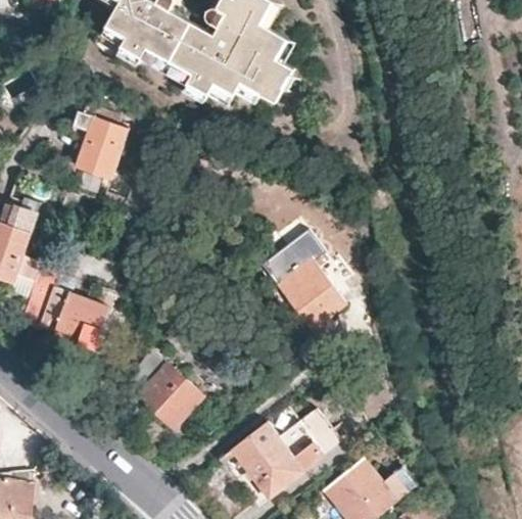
[(105,0),(122,9),(126,1),(124,0),(105,0)]
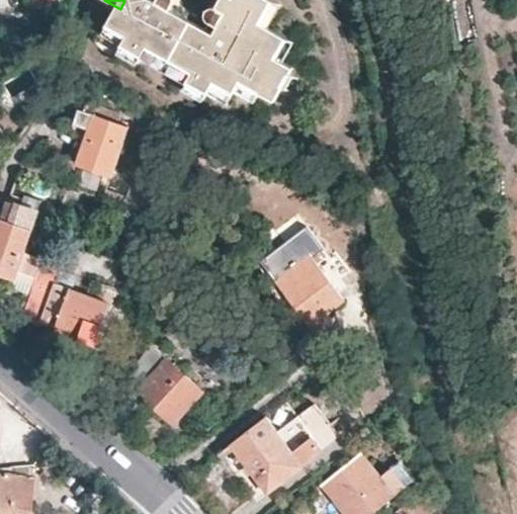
[(284,85),(292,71),(271,59),(281,37),(277,34),(288,12),(272,3),(267,0),(240,0),(239,3),(234,0),(229,0),(222,12),(219,12),(217,13),(213,14),(211,16),(211,19),(211,23),(211,25),(213,28),(209,34),(175,15),(179,7),(179,5),(180,3),(179,1),(178,0),(122,0),(124,1),(120,9),(110,27),(130,38),(125,44),(146,55),(152,47),(195,71),(190,80),(209,91),(217,80),(235,91),(241,79),(262,91),(276,99),(284,85)]
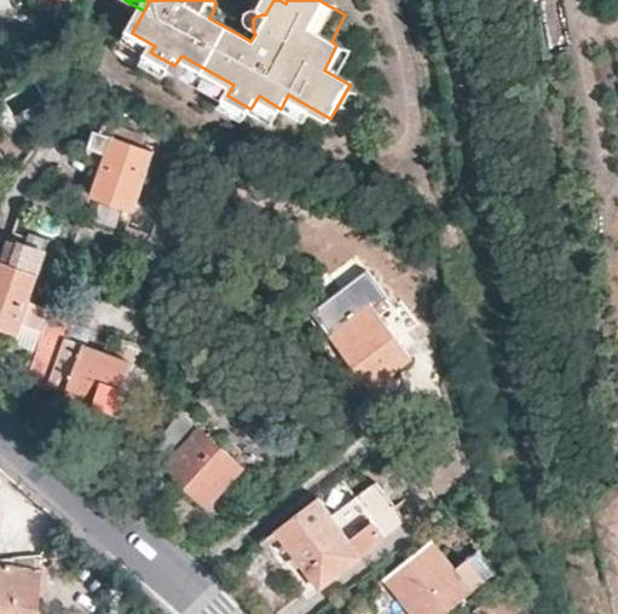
[(150,53),(150,52),(155,46),(132,33),(127,41),(150,53)]
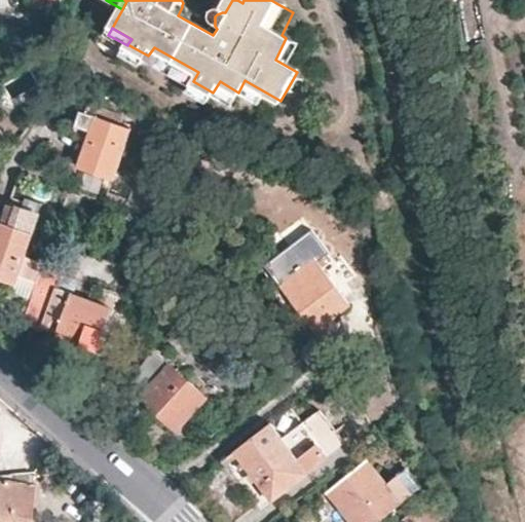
[(147,58),(148,56),(127,44),(127,45),(123,53),(143,65),(147,58)]
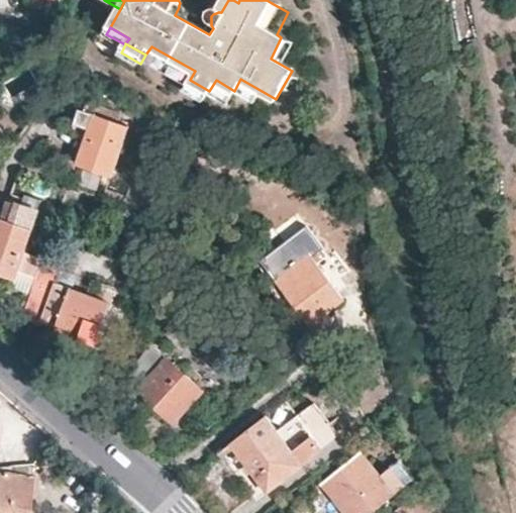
[(190,81),(190,80),(195,71),(151,46),(145,55),(144,57),(190,81)]
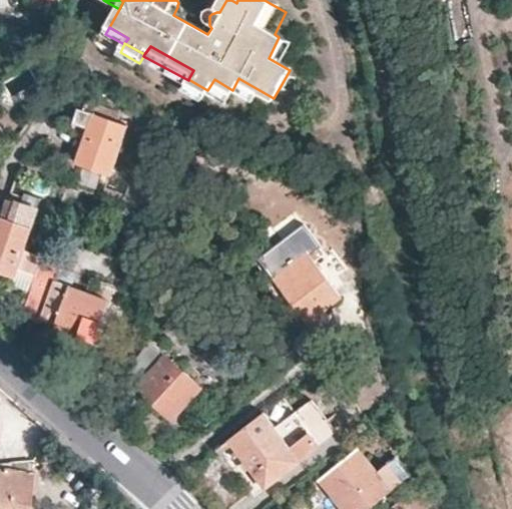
[(298,75),(290,70),(282,84),(291,89),(298,75)]
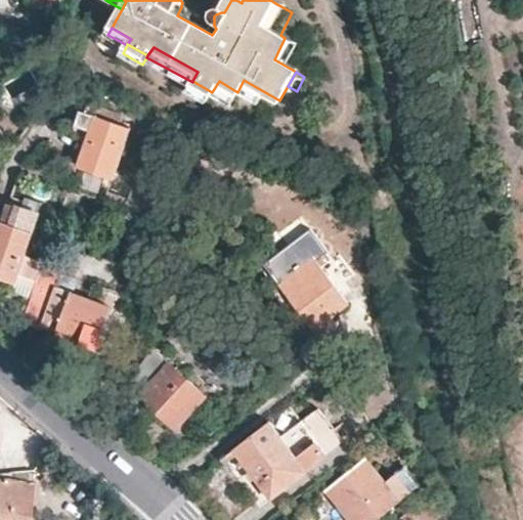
[(259,102),(265,92),(244,80),(237,92),(259,102)]
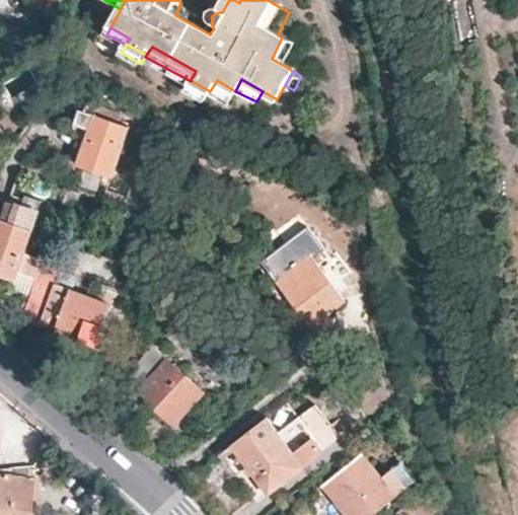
[(209,93),(210,91),(191,80),(191,81),(187,88),(206,100),(209,93)]
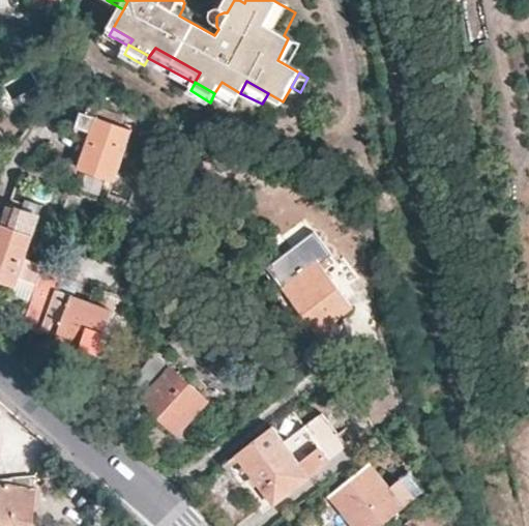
[(233,106),(240,93),(222,82),(214,93),(213,95),(233,106)]
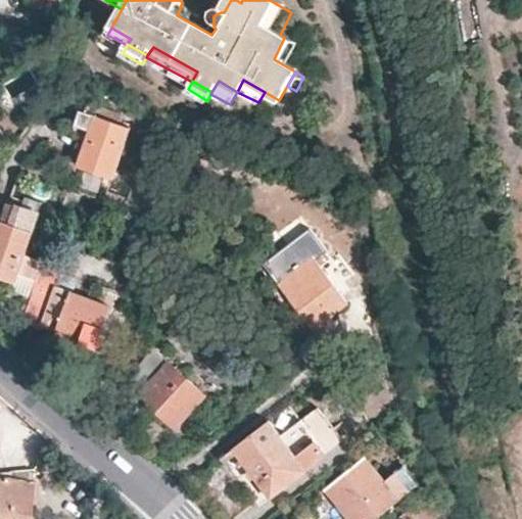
[(110,180),(129,129),(81,110),(75,125),(91,131),(85,148),(78,168),(110,180)]
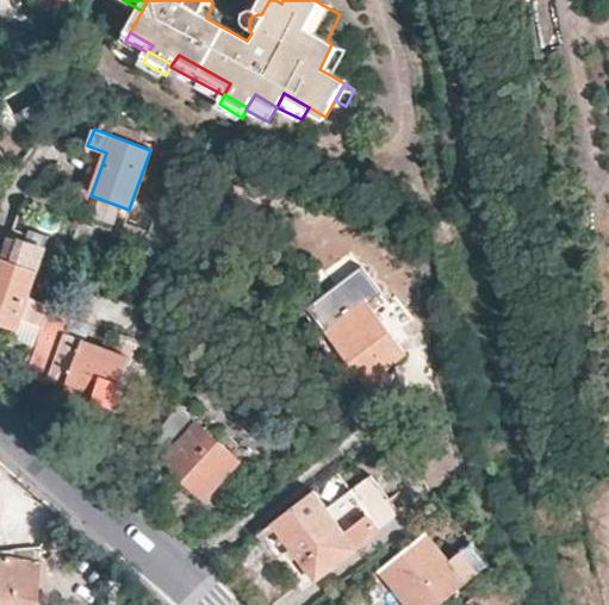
[(266,204),(275,173),(256,166),(250,182),(241,179),(236,194),(237,194),(234,209),(255,217),(260,201),(266,204)]
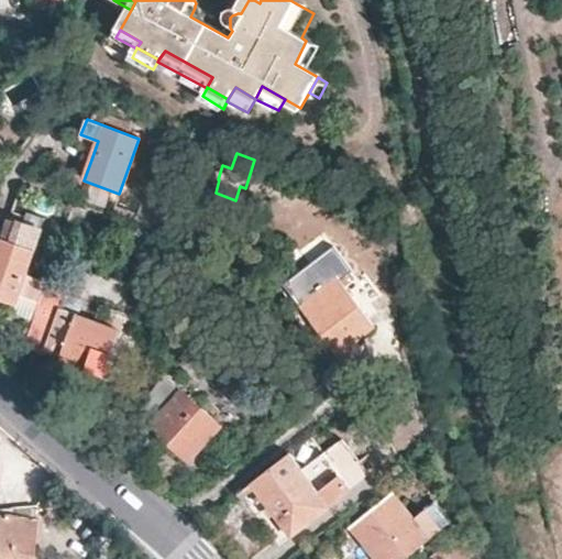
[(41,230),(7,217),(0,236),(0,307),(8,310),(12,313),(31,319),(44,283),(25,275),(41,230)]
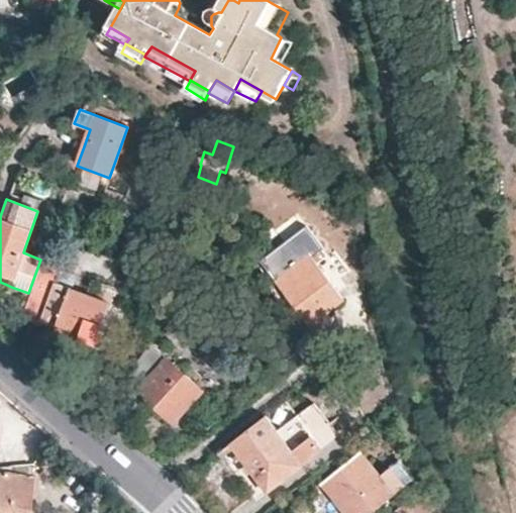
[(340,298),(307,255),(273,283),(312,333),(316,329),(325,322),(319,315),(340,298)]
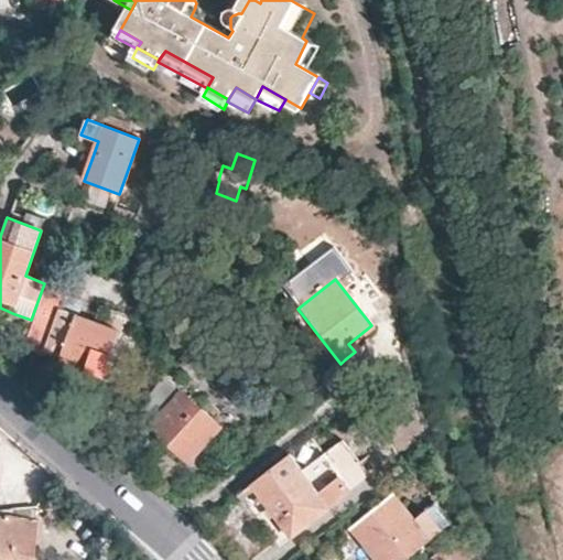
[(31,320),(22,344),(41,351),(46,335),(63,343),(57,357),(80,366),(99,374),(118,329),(60,307),(65,291),(44,283),(31,320)]
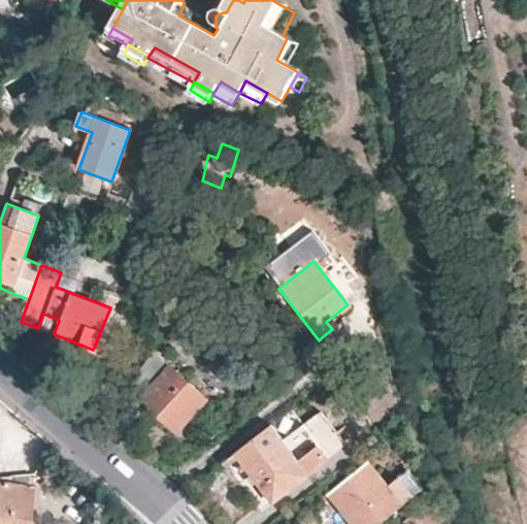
[(38,328),(54,334),(59,321),(43,314),(38,328)]
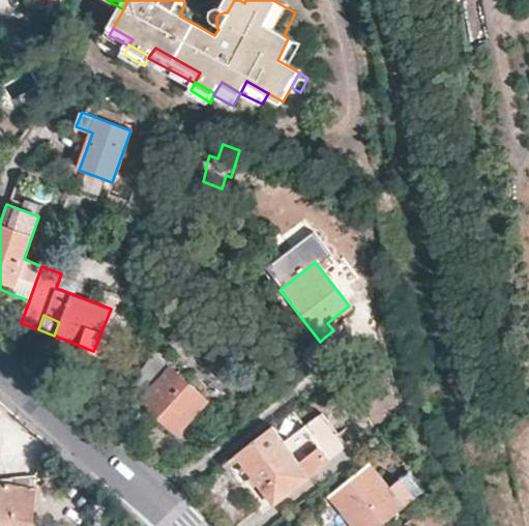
[(143,342),(156,324),(149,318),(136,335),(143,342)]
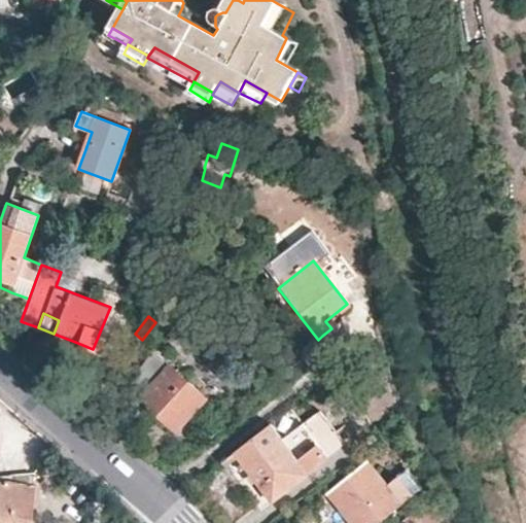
[(14,340),(20,326),(10,323),(5,338),(14,340)]
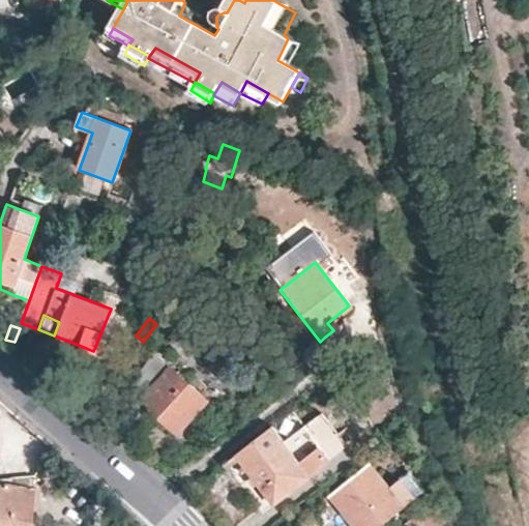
[(207,398),(152,350),(125,384),(166,418),(179,430),(207,398)]
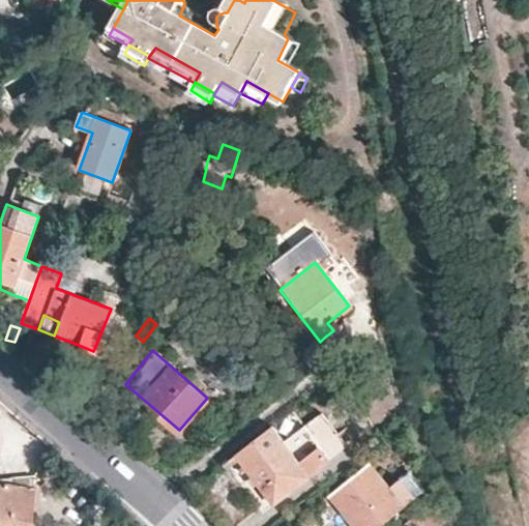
[(306,476),(317,489),(355,459),(319,413),(280,444),(267,430),(233,457),(256,484),(263,494),(272,504),(306,476)]
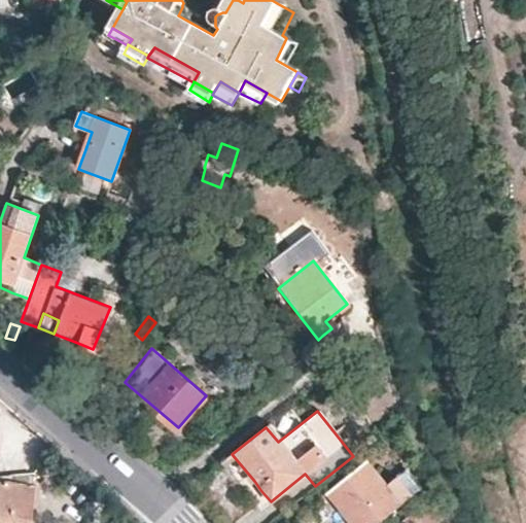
[(0,480),(10,480),(31,480),(47,451),(29,451),(24,456),(11,457),(10,467),(0,466),(0,480)]
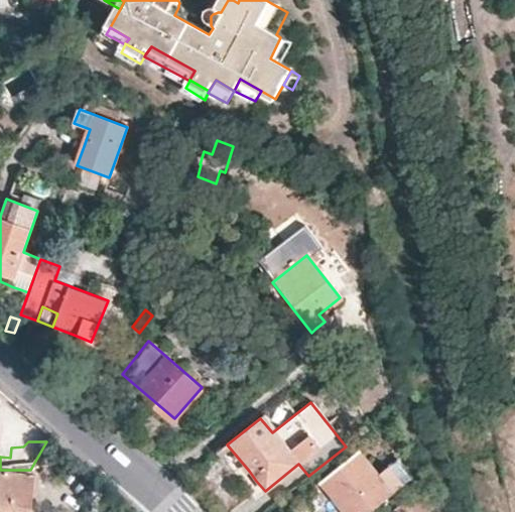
[(249,471),(227,444),(216,454),(237,481),(249,471)]
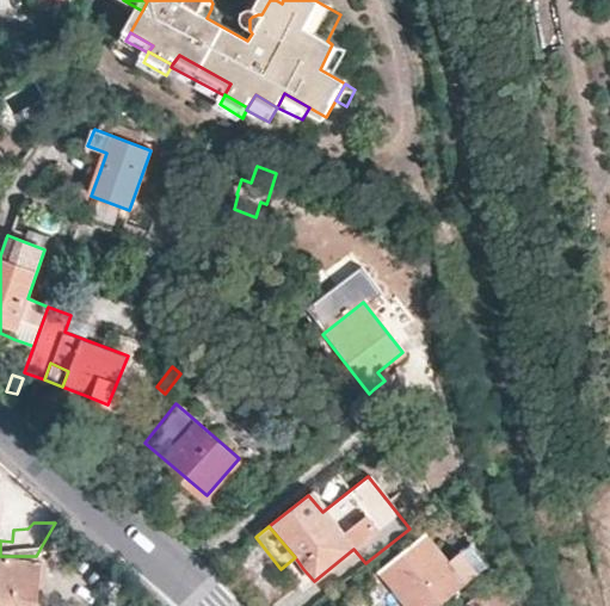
[(432,605),(486,562),(469,542),(443,563),(420,535),(375,570),(401,603),(404,605),(432,605)]
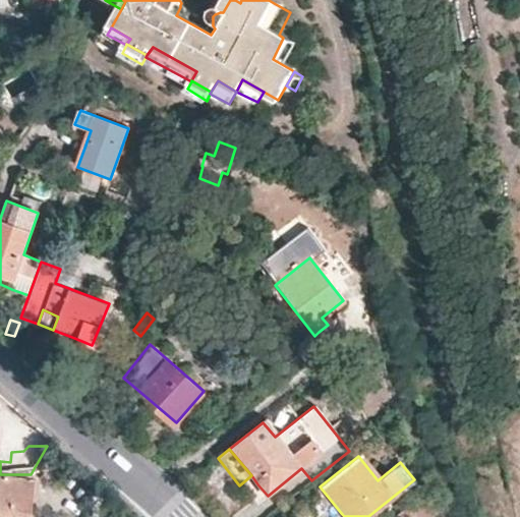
[(25,516),(26,507),(36,508),(38,482),(9,477),(10,474),(0,474),(0,516),(25,516)]
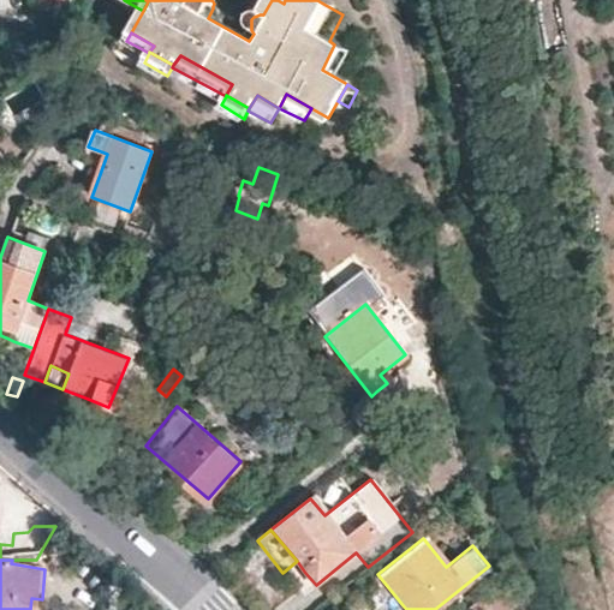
[(514,609),(495,585),(466,609),(514,609)]
